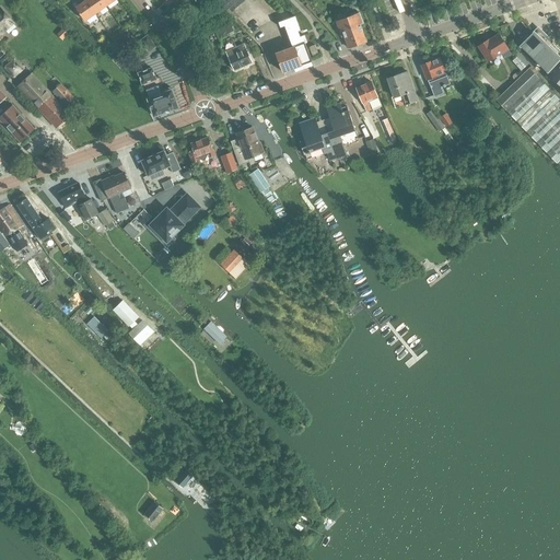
[(85,0),(84,0),(76,7),(85,20),(95,13),(85,0)]
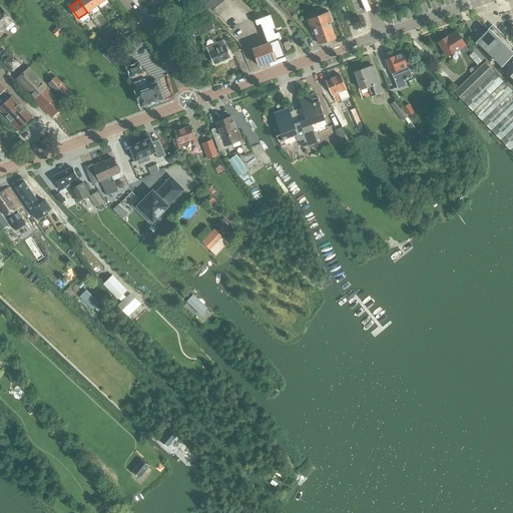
[(94,0),(78,0),(87,12),(98,5),(94,0)]
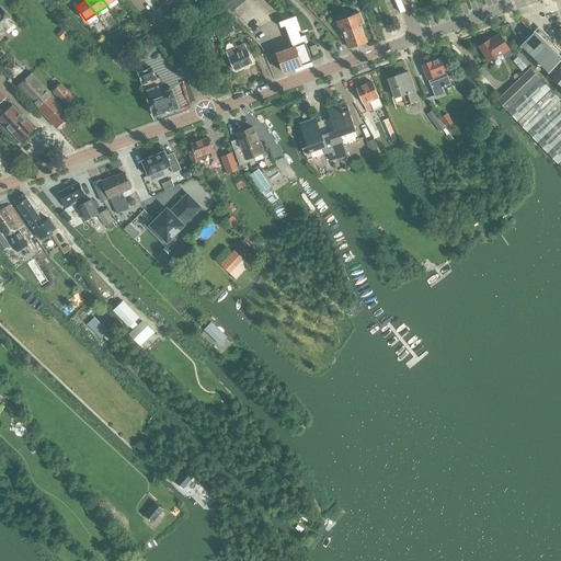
[(1,7),(0,7),(0,38),(3,36),(2,35),(15,23),(1,7)]
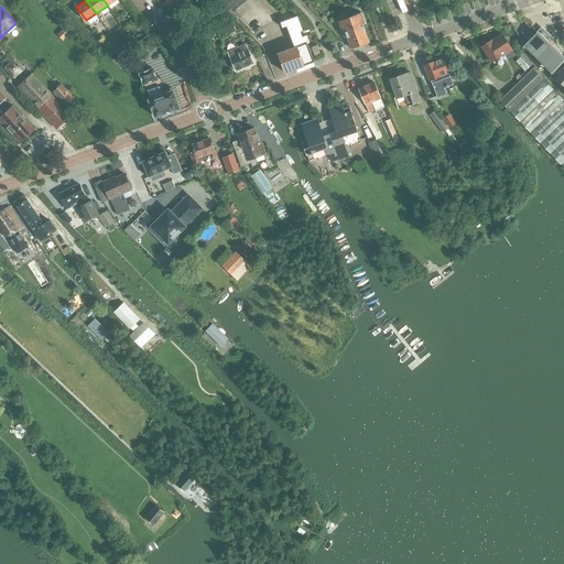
[(351,47),(369,41),(362,24),(366,23),(361,12),(338,21),(340,24),(345,36),(346,35),(351,47)]
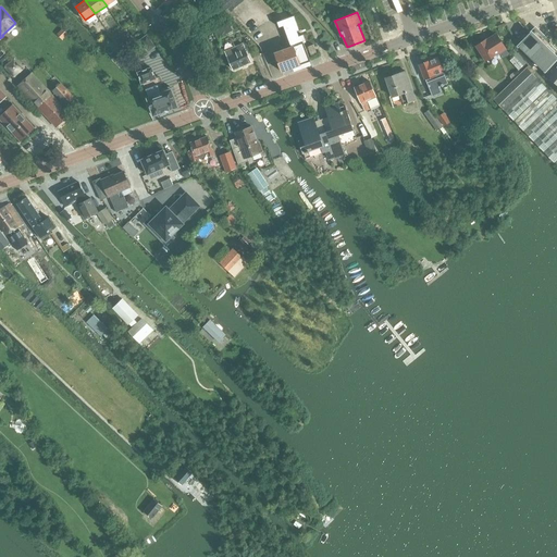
[(291,47),(275,52),(282,71),(283,71),(284,71),(311,61),(310,60),(305,42),(306,42),(302,35),(298,36),(298,34),(297,31),(299,29),(294,15),(291,16),(276,22),(279,26),(283,25),(286,34),(291,47)]
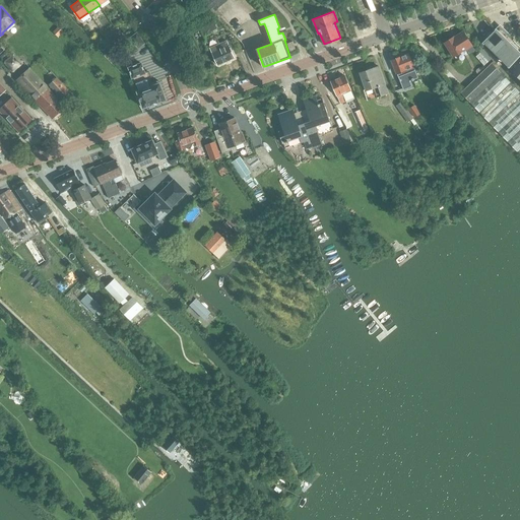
[(203,36),(217,28),(214,22),(206,25),(207,26),(200,29),(203,36)]
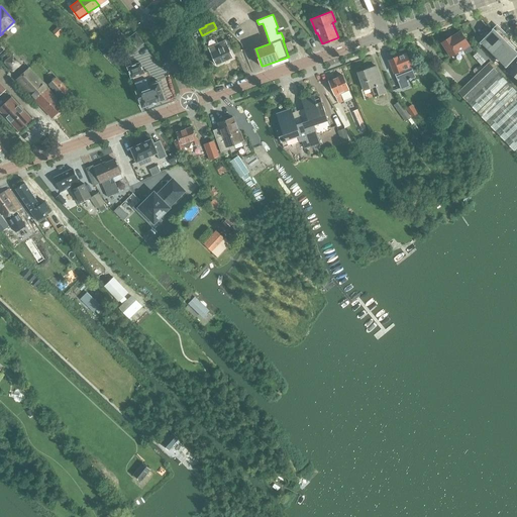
[(58,36),(63,31),(58,26),(53,31),(58,36)]
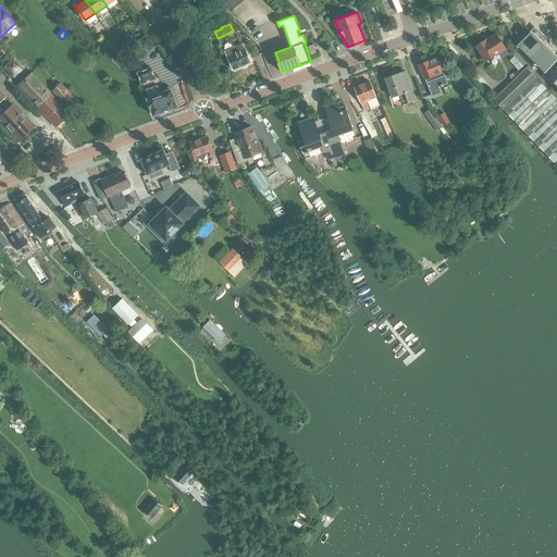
[(545,74),(556,60),(556,50),(535,28),(518,46),(544,71),(543,72),(545,74)]
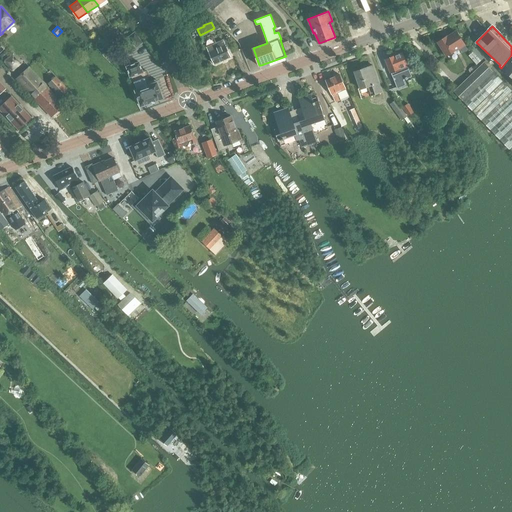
[(118,31),(113,34),(118,40),(122,37),(118,31)]
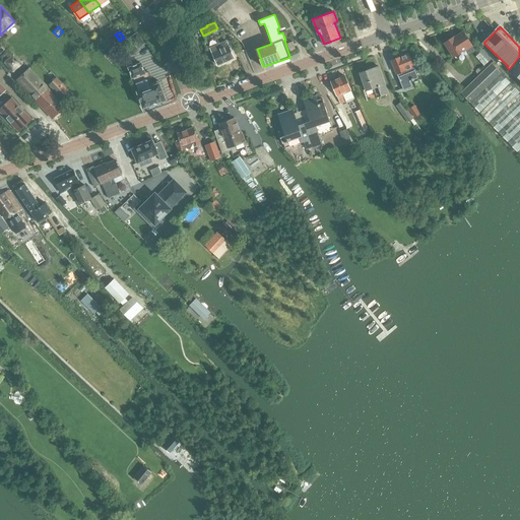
[(472,46),(463,31),(455,37),(454,36),(445,43),(453,57),(462,51),(463,52),(467,50),(469,53),(474,50),(472,46)]
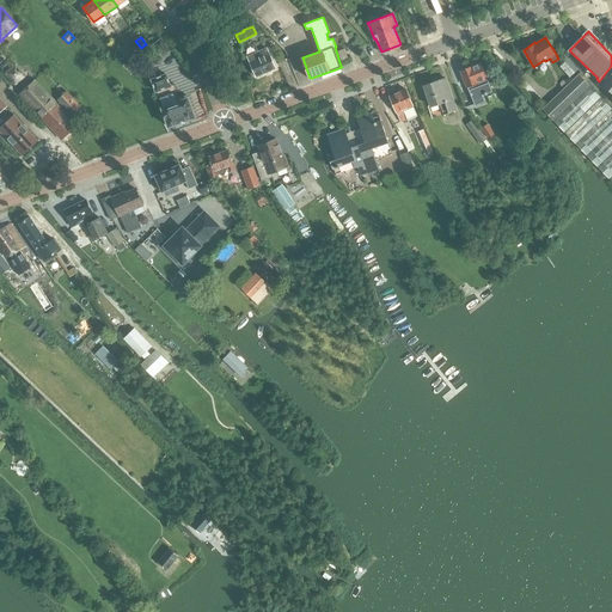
[(163,56),(170,50),(161,40),(154,44),(163,56)]
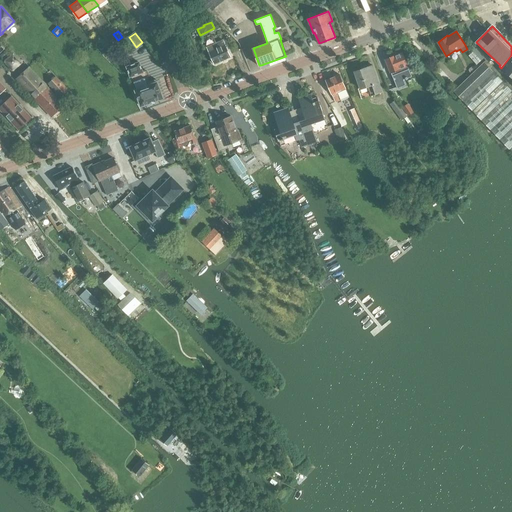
[(113,34),(109,37),(114,43),(118,40),(113,34)]
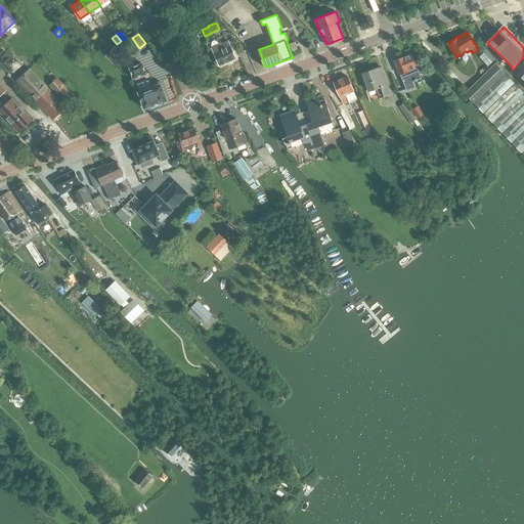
[(112,47),(117,44),(112,38),(107,42),(112,47)]
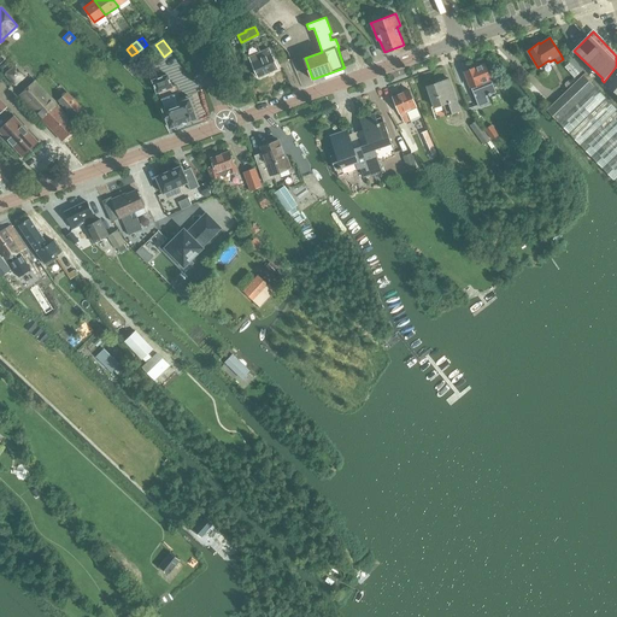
[(258,77),(277,68),(269,48),(250,57),(258,77)]
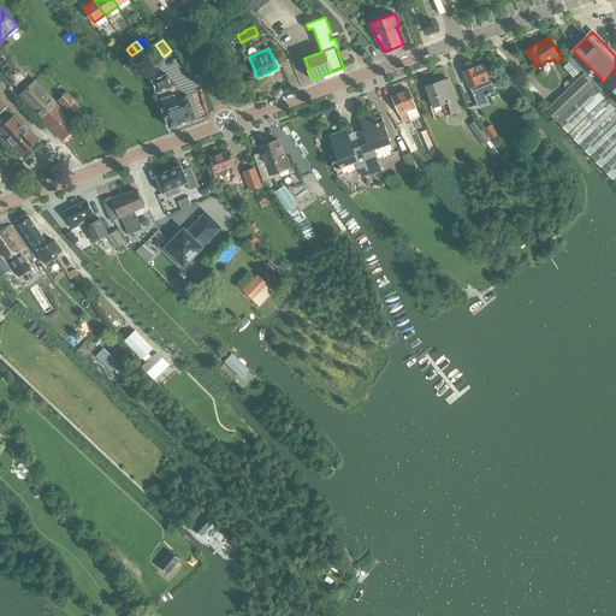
[(344,60),(350,58),(348,48),(341,51),(344,60)]
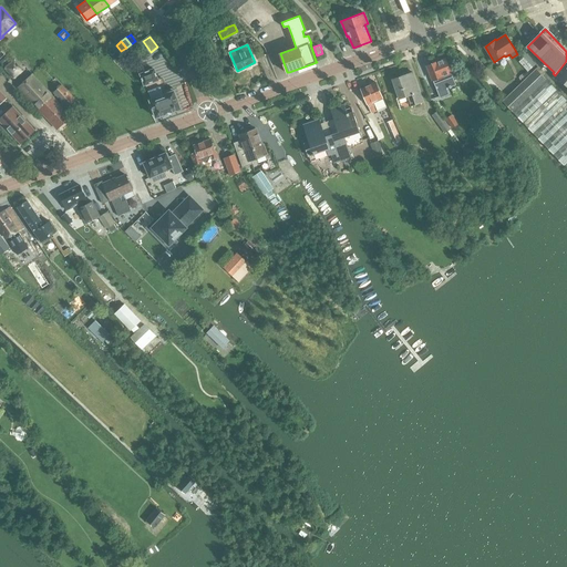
[(111,48),(106,51),(112,59),(116,55),(116,54),(111,48)]
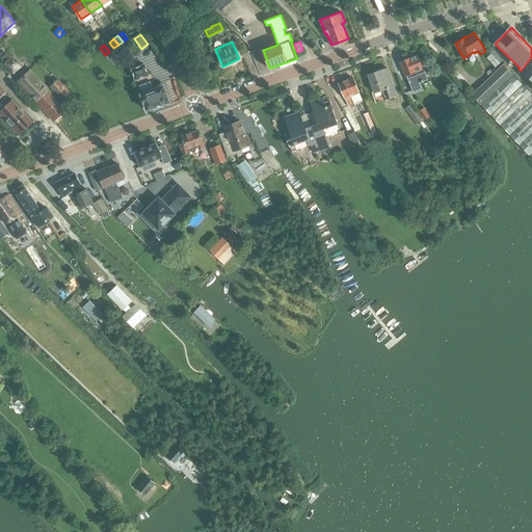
[(495,68),(500,62),(491,53),(486,58),(495,68)]
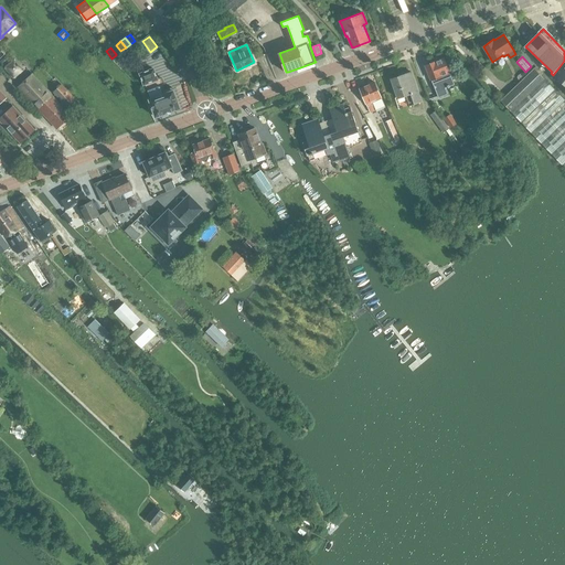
[(16,57),(4,67),(13,78),(25,68),(16,57)]
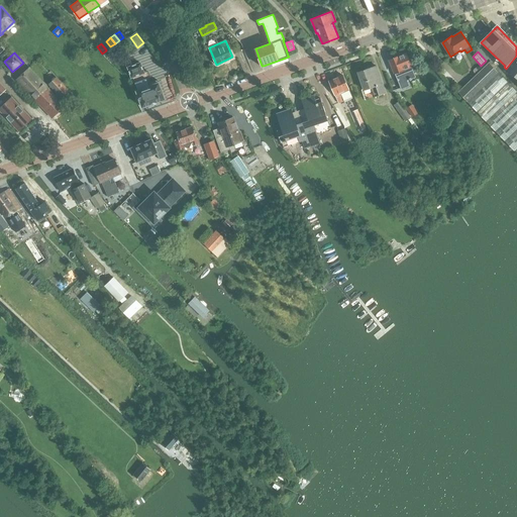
[(406,54),(389,60),(394,73),(401,89),(408,86),(406,80),(412,78),(415,76),(411,67),(411,66),(406,54)]
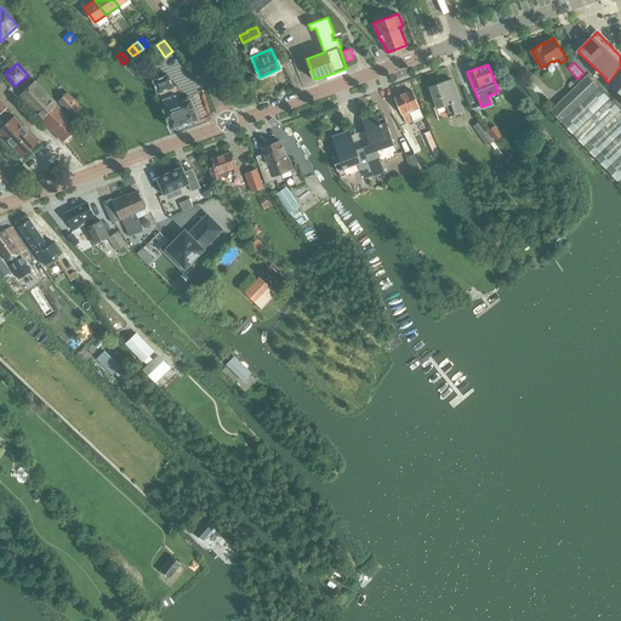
[(620,67),(608,83),(620,93),(620,67)]
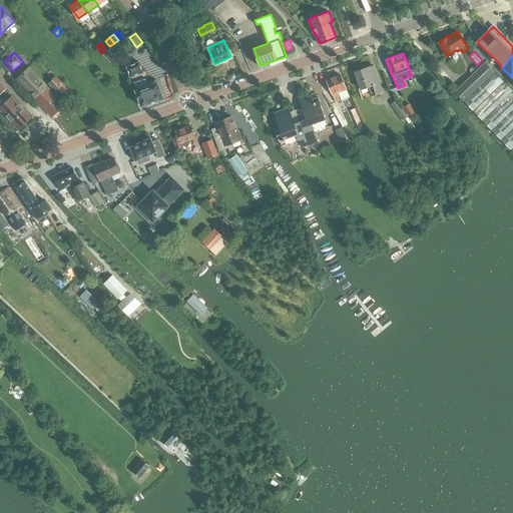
[(512,146),(512,91),(503,81),(494,71),(485,61),(453,91),(463,101),(510,149),(512,146)]
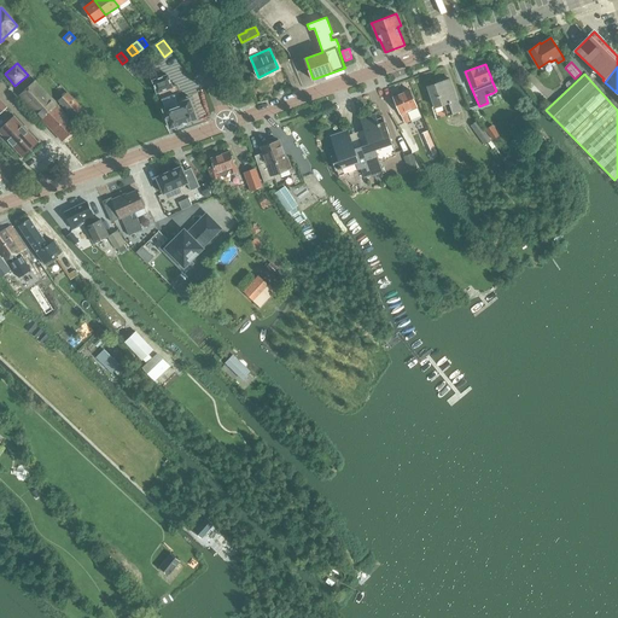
[(167,75),(153,81),(157,92),(158,92),(164,108),(162,109),(170,128),(180,124),(181,126),(181,124),(185,123),(186,123),(186,122),(197,118),(188,97),(181,99),(176,85),(172,87),(167,75)]
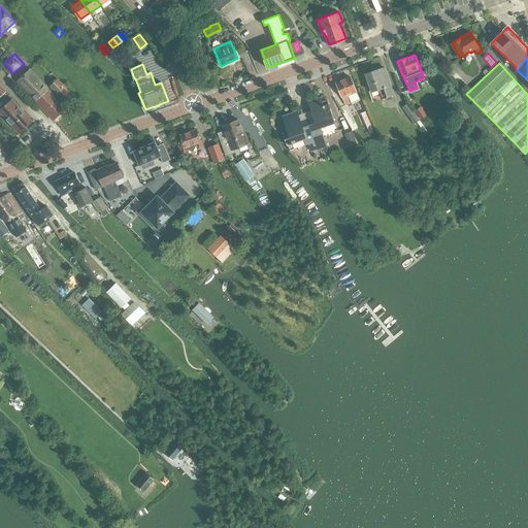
[(394,95),(385,67),(365,74),(371,93),(378,90),(382,99),(387,97),(387,98),(394,95)]
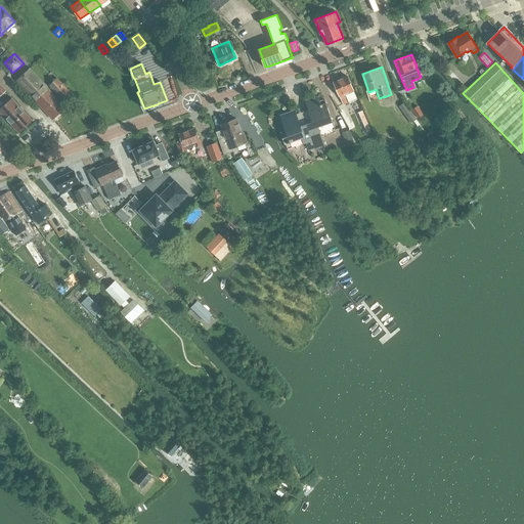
[(55,96),(49,89),(30,68),(16,81),(52,119),(67,106),(57,95),(55,96)]
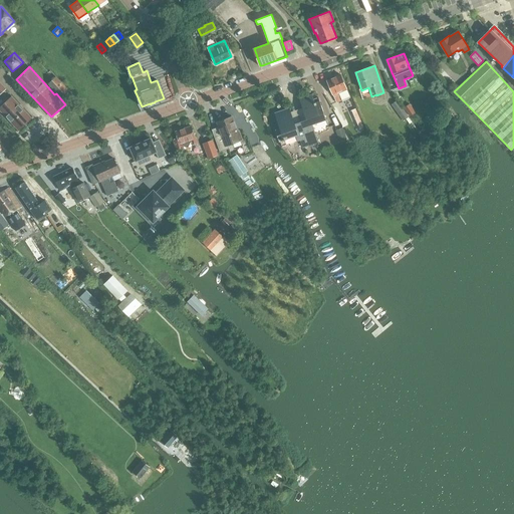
[(340,74),(326,80),(332,95),(333,95),(336,103),(350,97),(346,89),(347,89),(340,74)]
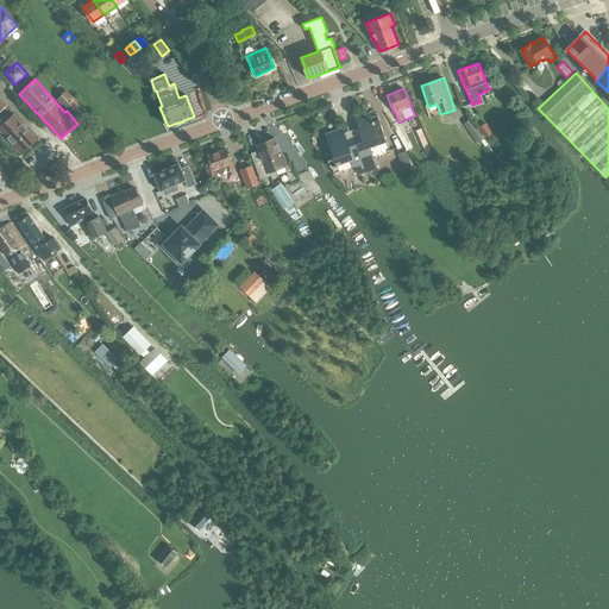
[(71,115),(81,107),(66,90),(57,99),(71,115)]
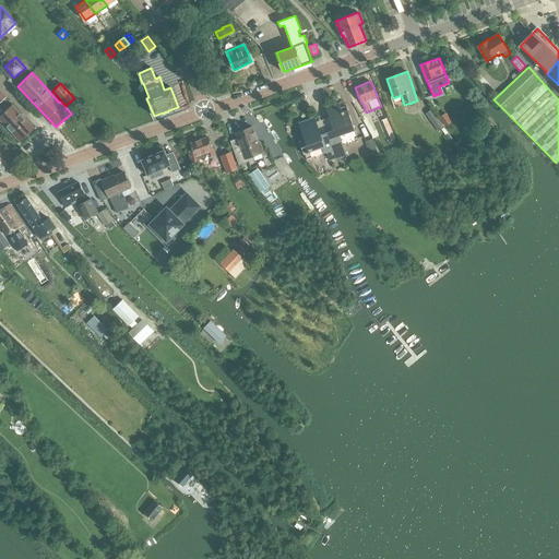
[(341,107),(339,103),(325,107),(333,130),(326,132),(334,152),(340,157),(346,155),(340,135),(355,131),(348,110),(347,110),(346,106),(341,107)]
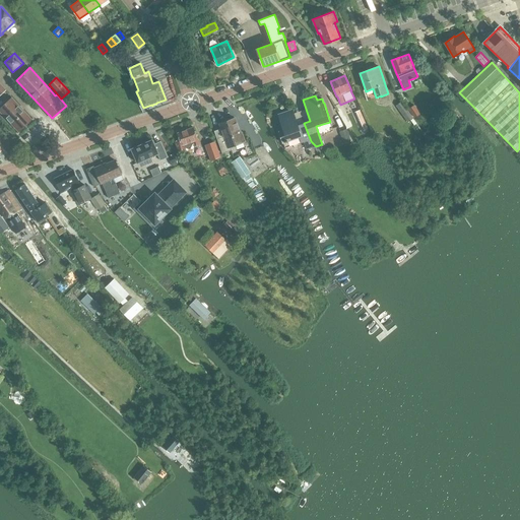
[(11,98),(0,108),(0,112),(18,132),(31,120),(11,98)]
